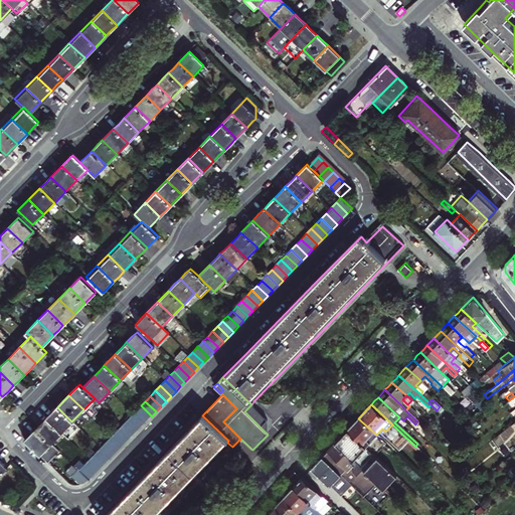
[(141,405),(136,410),(147,421),(152,416),(141,405)]
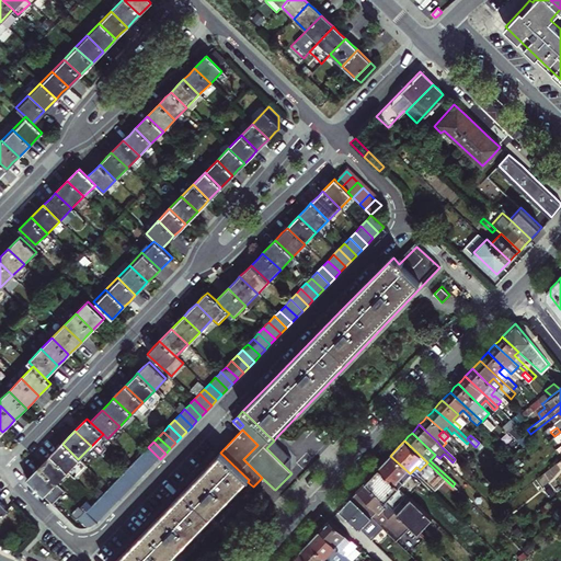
[(78,459),(63,444),(58,448),(52,455),(67,470),(78,459)]
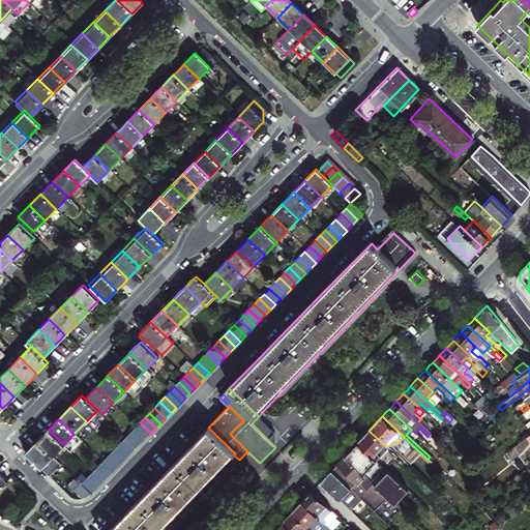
[(136,427),(135,429),(145,439),(151,434),(140,422),(136,427)]
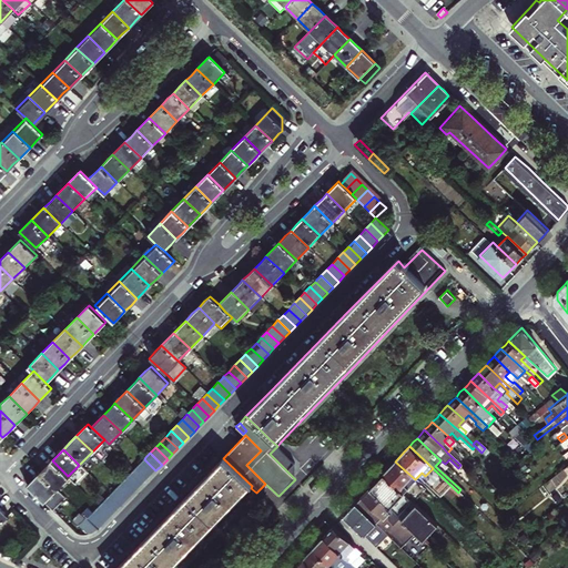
[(223,458),(203,478),(172,510),(134,549),(117,567),(171,567),(251,488),(252,486),(223,458)]
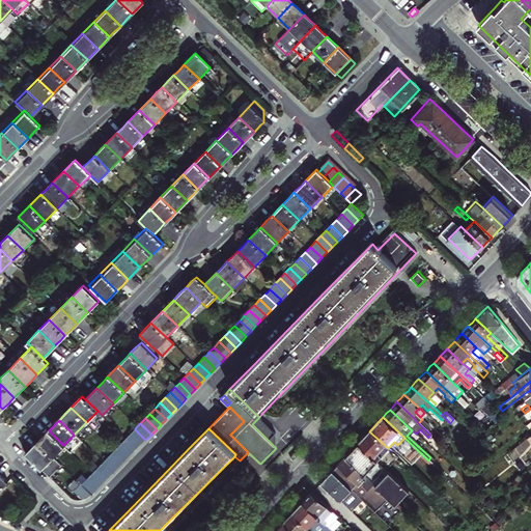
[(135,429),(129,435),(140,446),(145,440),(135,429)]
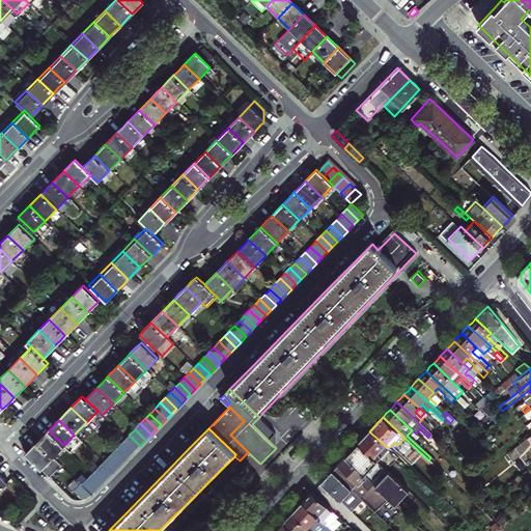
[(63,445),(49,430),(43,437),(37,442),(52,456),(63,445)]
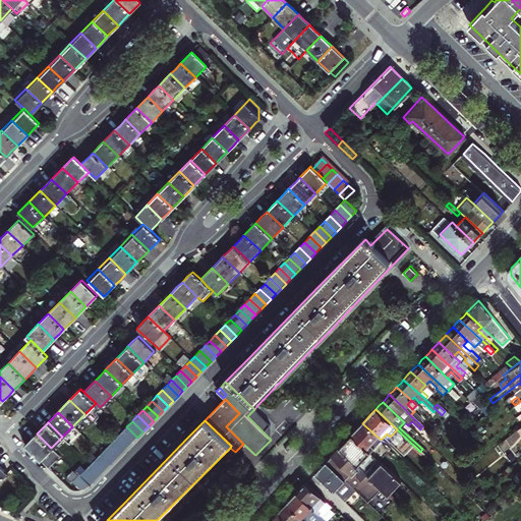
[(381,440),(362,423),(357,428),(351,436),(383,466),(395,453),(381,440)]
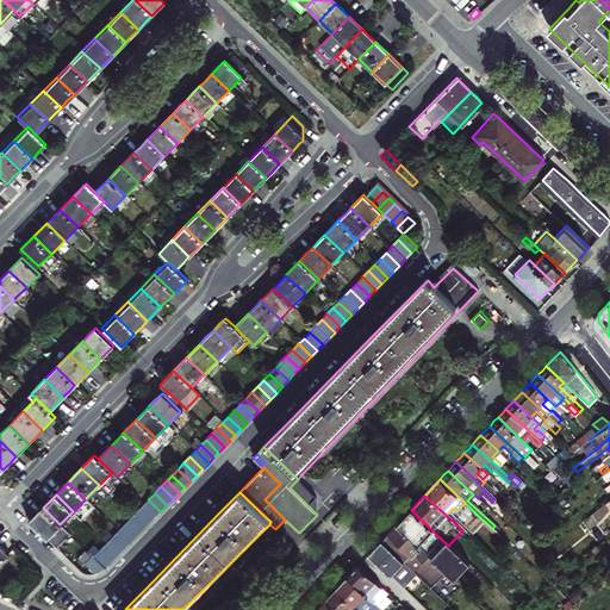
[(144,504),(142,506),(155,518),(161,512),(148,499),(144,504)]
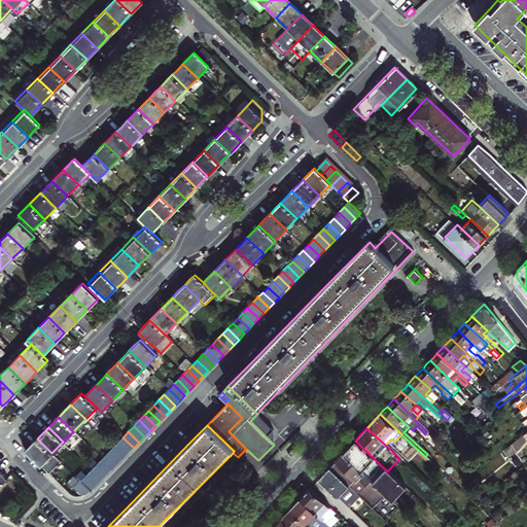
[(518,436),(511,447),(517,451),(524,441),(518,436)]
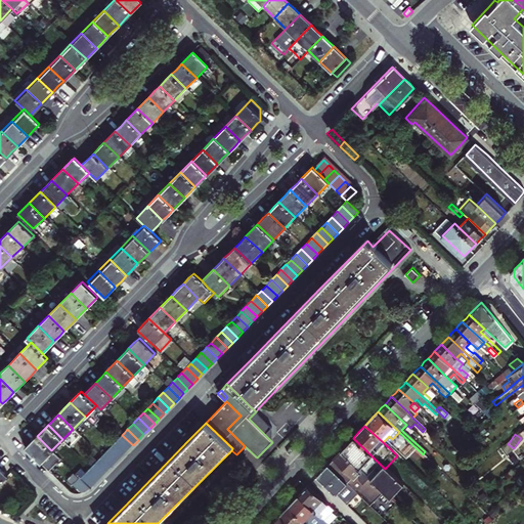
[(122,435),(117,440),(127,451),(133,445),(122,435)]
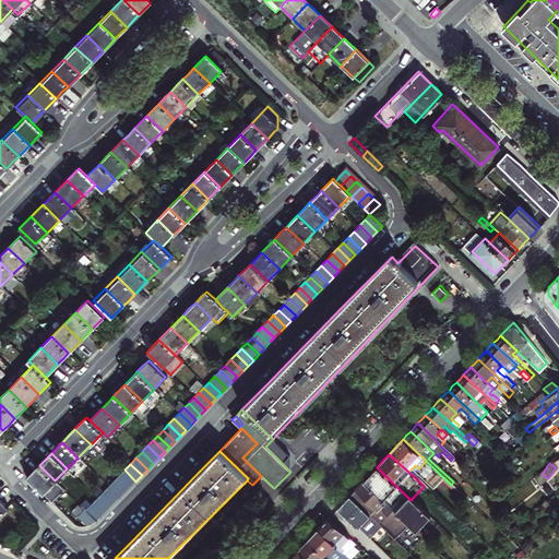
[(55,480),(39,465),(34,471),(27,477),(51,501),(63,489),(55,480)]
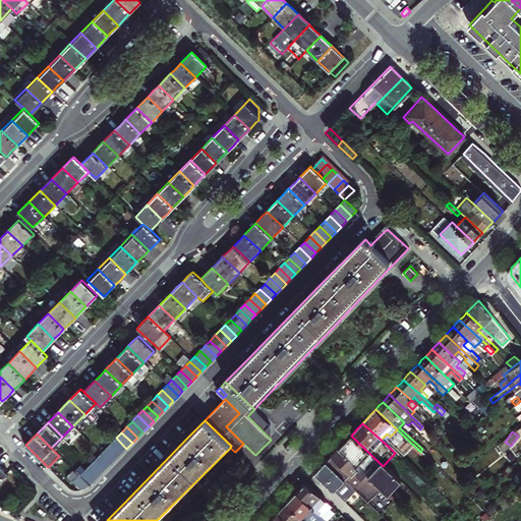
[(383,466),(351,436),(345,442),(338,449),(382,489),(389,497),(401,483),(383,466)]
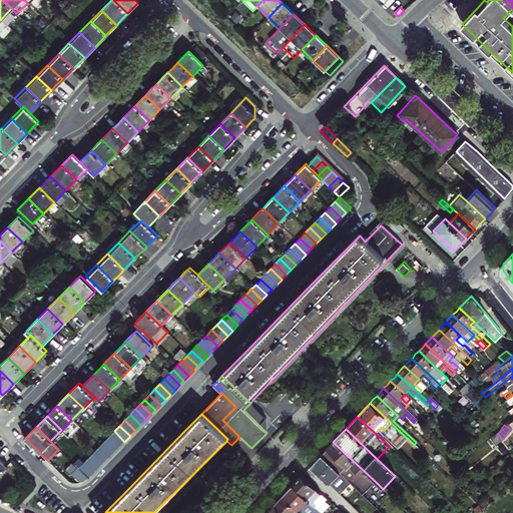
[(110,435),(109,437),(119,447),(124,442),(114,431),(110,435)]
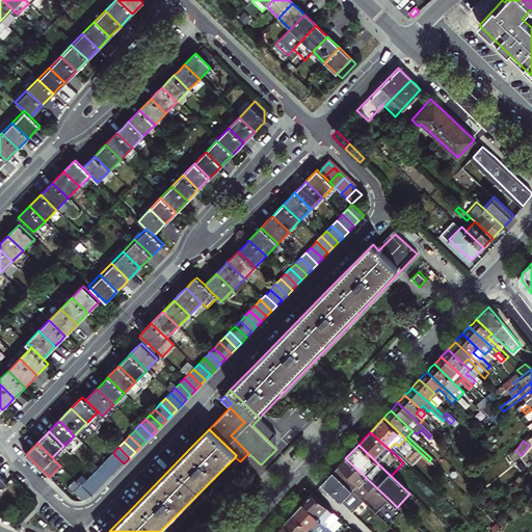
[(496,451),(490,447),(482,453),(487,458),(496,451)]
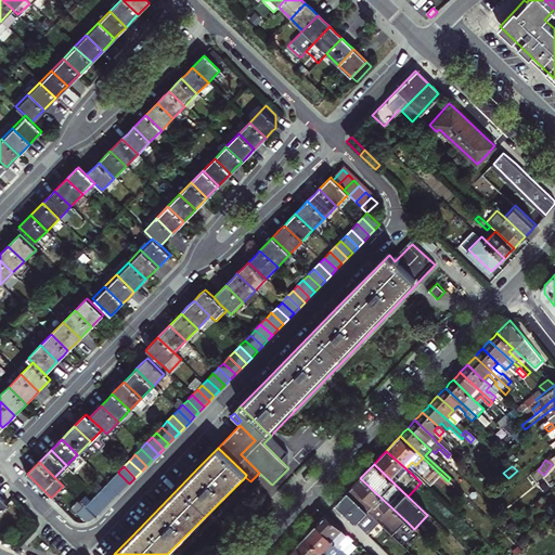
[(129,483),(118,473),(112,478),(124,489),(129,483)]
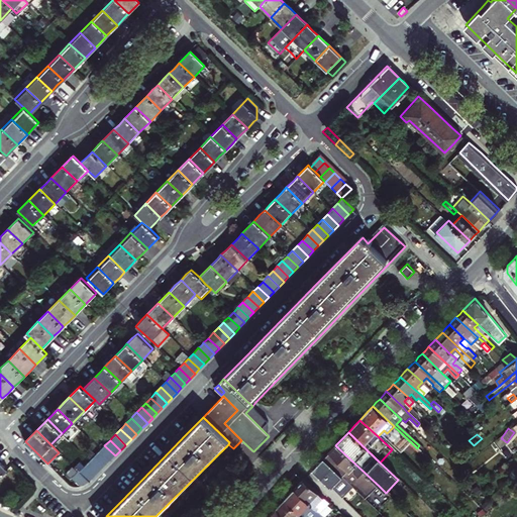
[(115,455),(104,445),(100,450),(111,460),(115,455)]
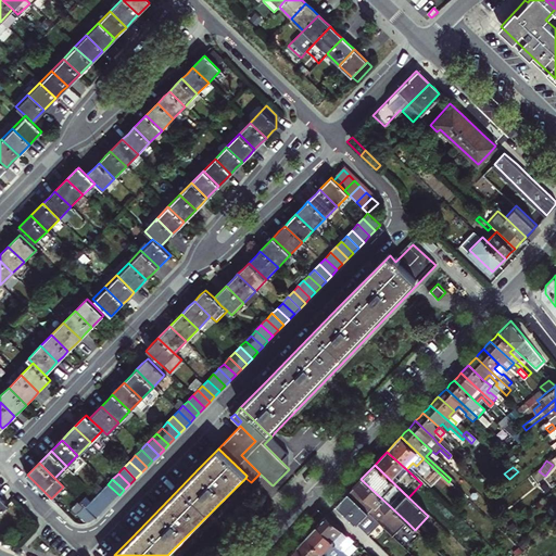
[(400,531),(407,522),(361,479),(355,484),(346,493),(361,506),(367,500),(375,507),(379,503),(392,515),(387,520),(400,531)]
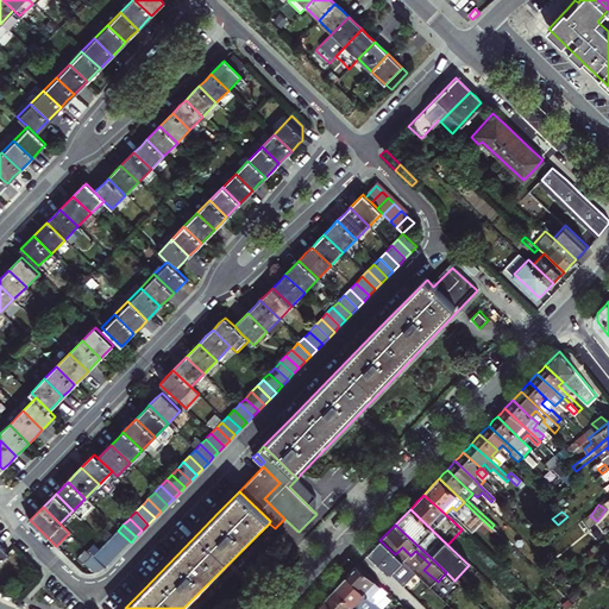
[(106,542),(112,537),(104,528),(98,535),(106,542)]
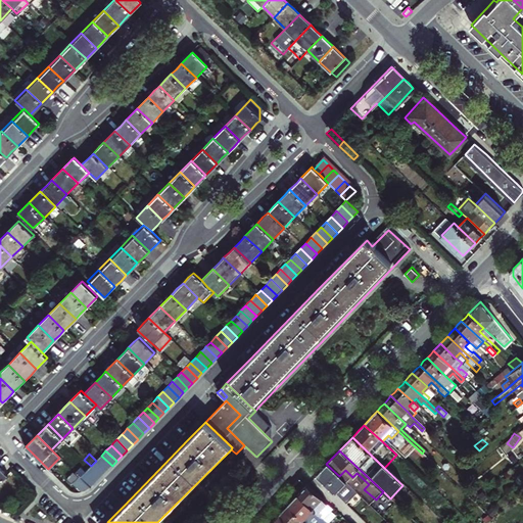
[(112,466),(101,456),(96,461),(107,471),(112,466)]
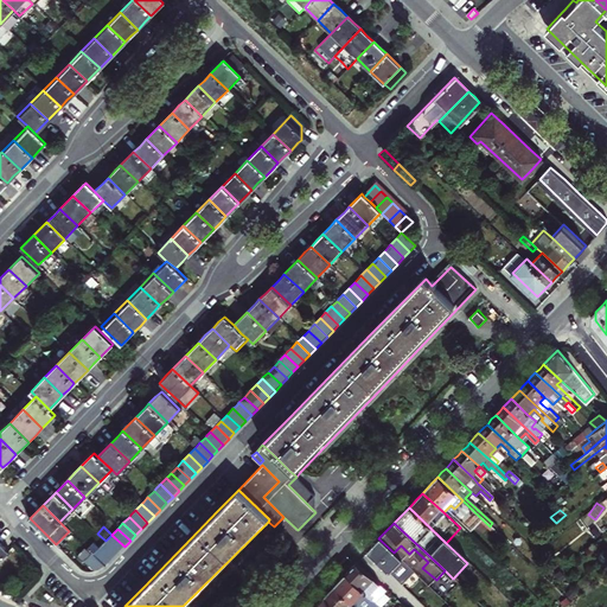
[(125,547),(112,535),(106,541),(119,554),(125,547)]
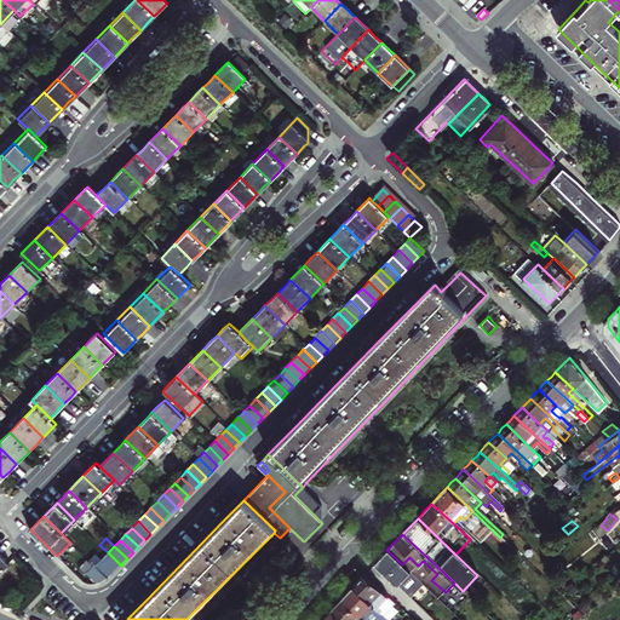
[(417,579),(402,564),(386,550),(380,557),(374,563),(405,592),(417,579)]
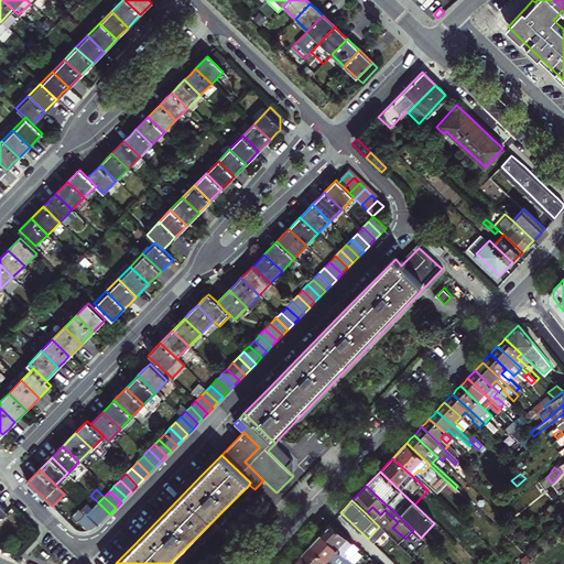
[(110,514),(98,502),(93,508),(105,520),(110,514)]
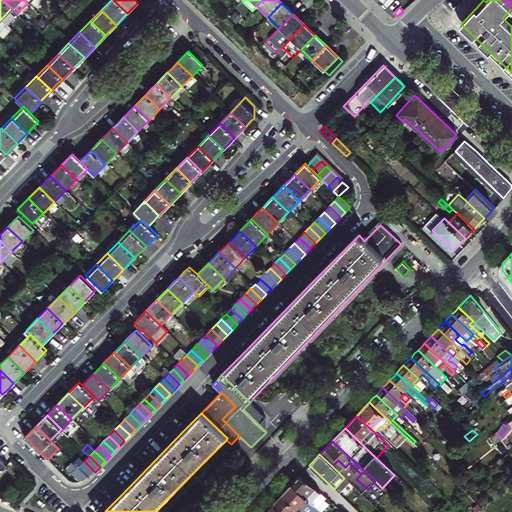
[(373,505),(386,491),(382,488),(375,481),(368,489),(356,479),(361,474),(349,463),(345,467),(338,460),(332,466),(344,478),(373,505)]
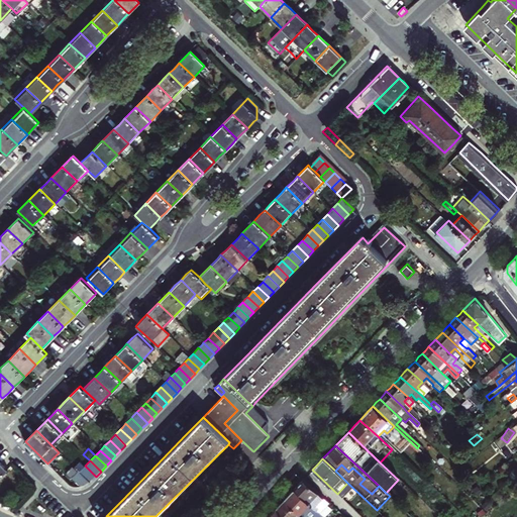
[(96,477),(85,466),(80,471),(91,481),(96,477)]
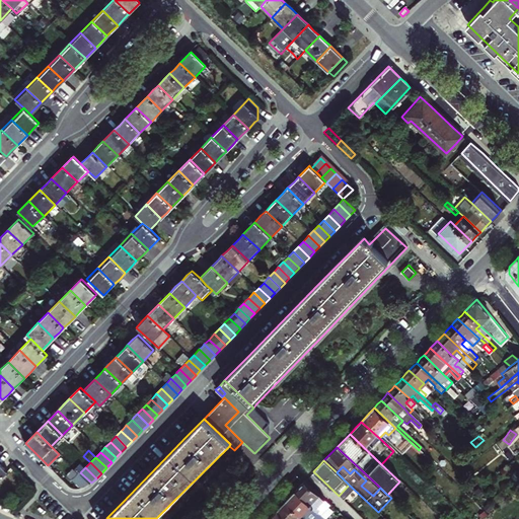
[(324,501),(304,482),(301,485),(295,492),(312,508),(313,509),(318,514),(320,512),(317,509),(324,501)]
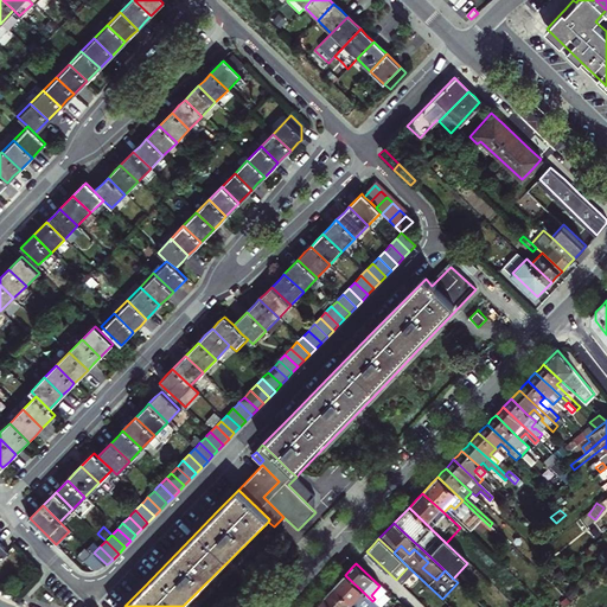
[(365,594),(345,575),(339,581),(332,588),(350,604),(351,605),(359,595),(362,598),(365,594)]
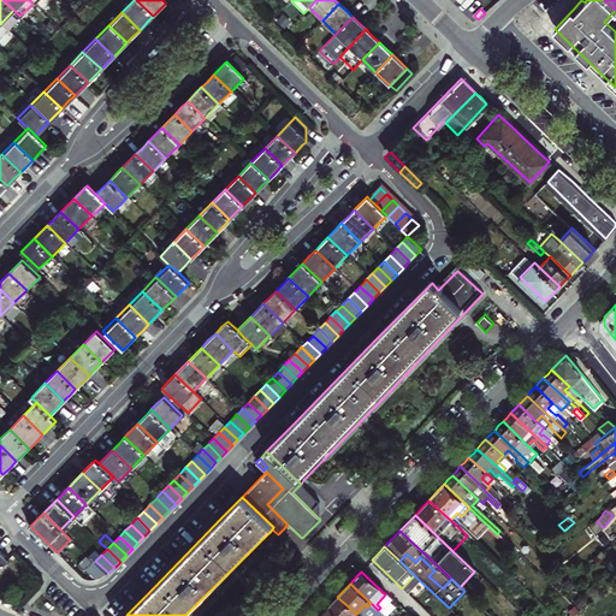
[(390,598),(385,594),(377,604),(380,608),(390,598)]
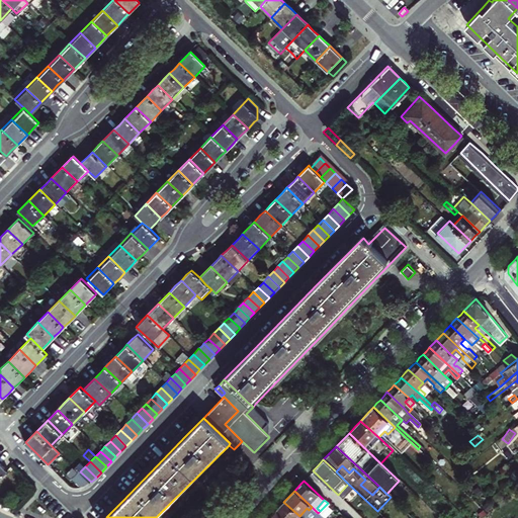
[(294,517),(298,515),(283,502),(278,507),(275,510),(283,517),(294,517)]
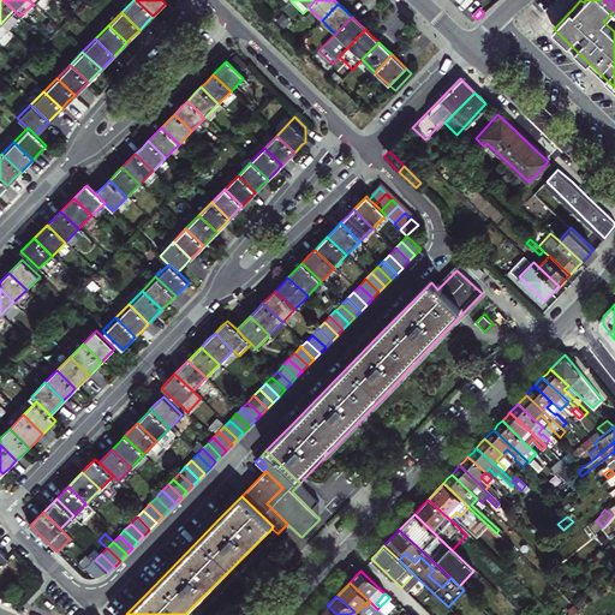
[(359,614),(371,603),(370,602),(366,605),(364,603),(356,613),(357,614),(359,614)]
